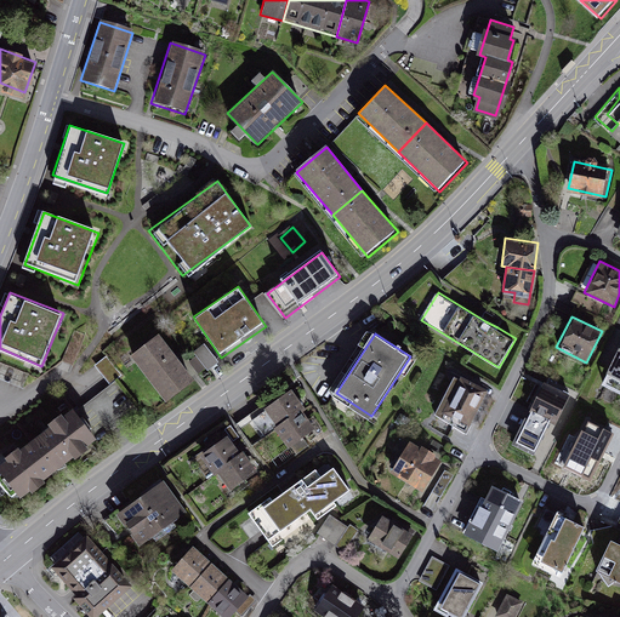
[(170,403),(195,383),(158,335),(132,354),(170,403)]
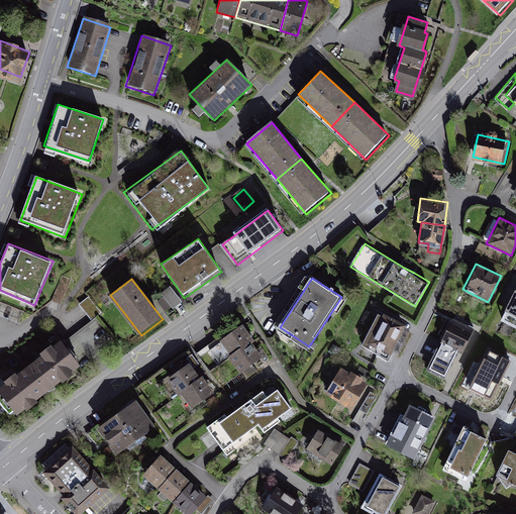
[(515,287),(500,321),(515,328),(515,287)]
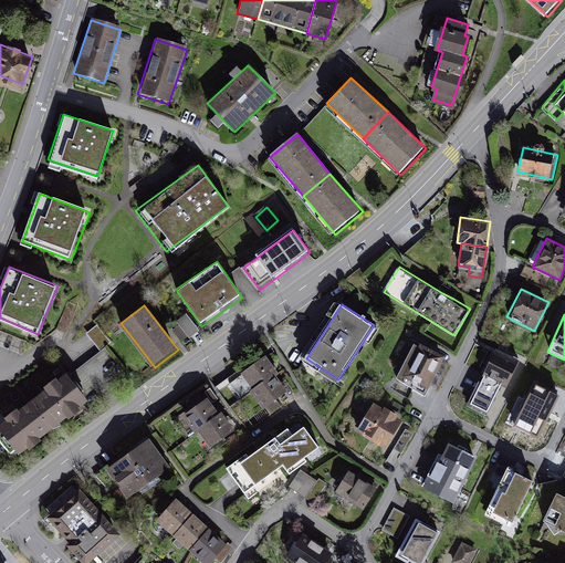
[(443,357),(411,341),(393,379),(425,395),(443,357)]
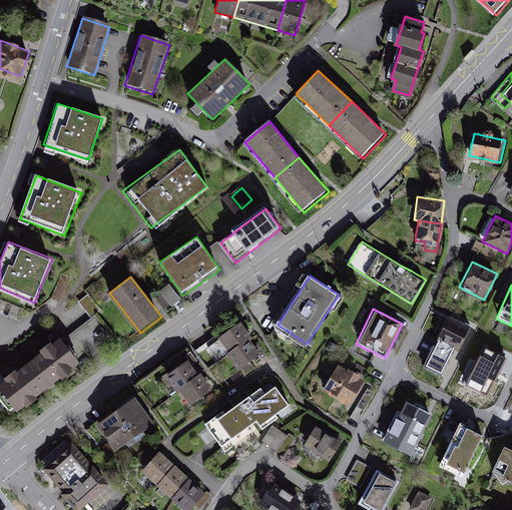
[(469,324),(450,314),(424,367),(443,377),(469,324)]
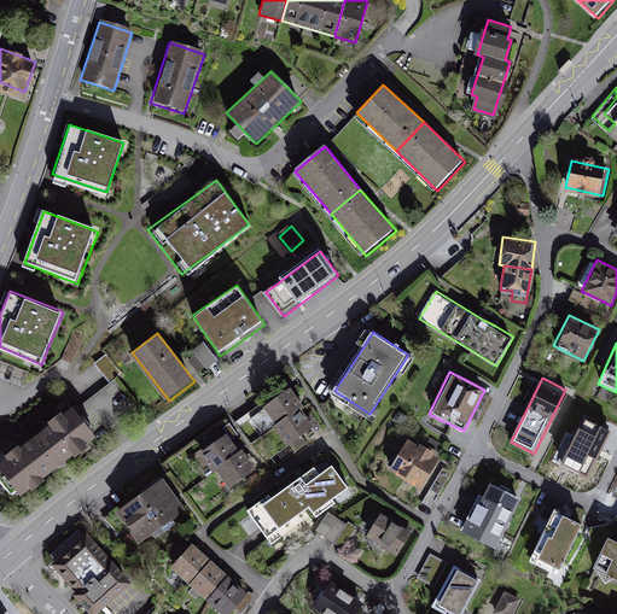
[(289,381),(261,399),(275,419),(300,402),(302,401),(289,381)]
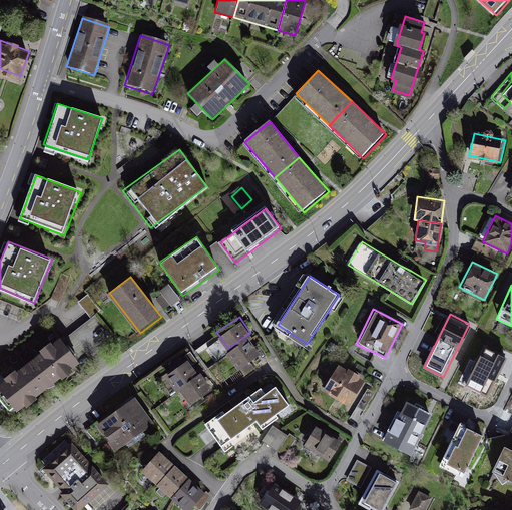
[(248,334),(228,348),(226,350),(237,365),(260,350),(248,334)]
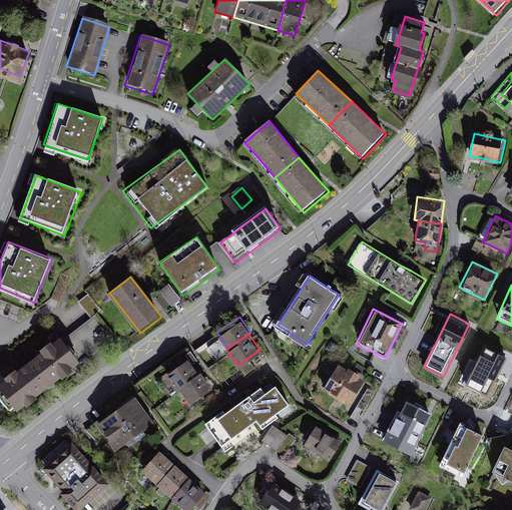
[(76,373),(82,368),(58,339),(52,343),(50,341),(39,350),(41,352),(18,371),(16,369),(4,378),(6,381),(0,385),(0,387),(23,416),(29,410),(31,413),(43,403),(42,401),(65,382),(67,384),(78,375),(76,373)]
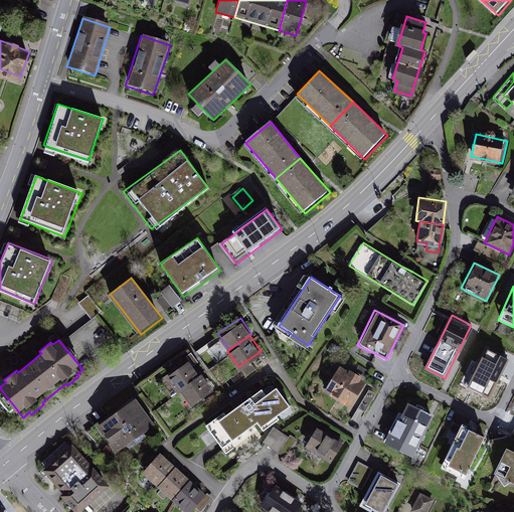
[(513,361),(513,357),(489,345),(477,371),(504,384),(513,361)]
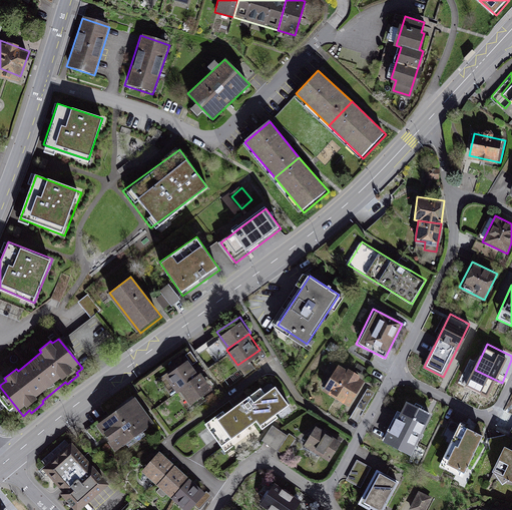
[(177,384),(197,369),(186,355),(164,371),(175,385),(177,384)]
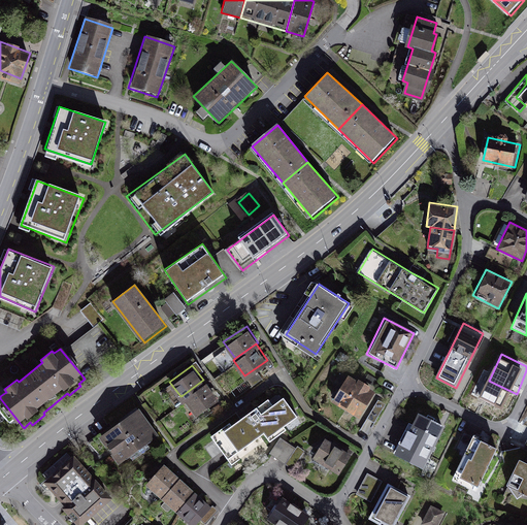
[(374,390),(344,374),(329,403),(360,419),(374,390)]
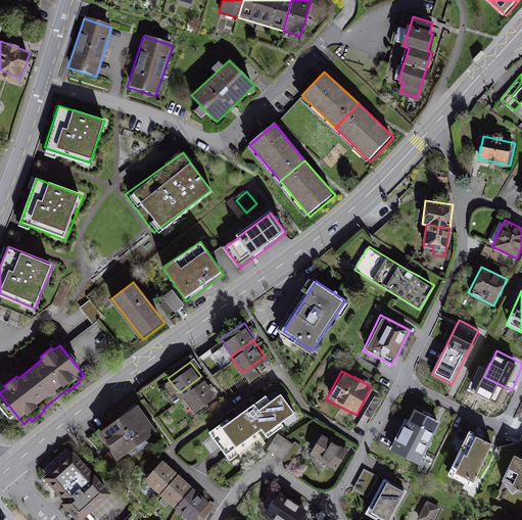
[(193,409),(217,391),(203,374),(201,376),(181,391),(193,409)]
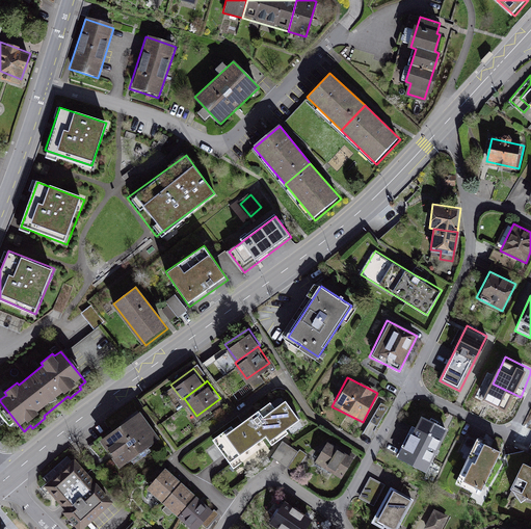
[(280,397),(211,442),(230,470),(298,425),(280,397)]
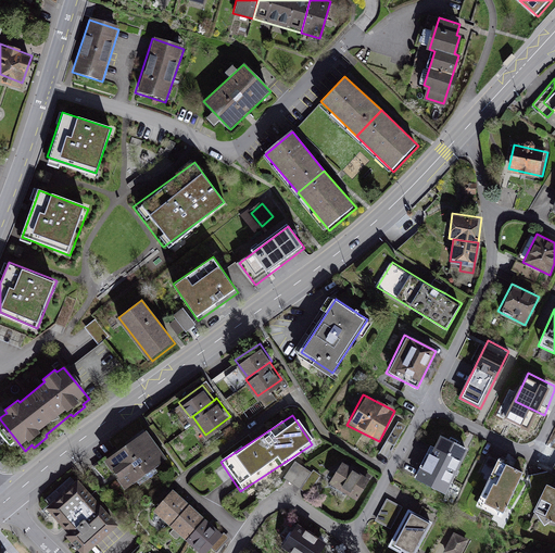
[(396,438),(402,426),(395,423),(390,436),(396,438)]
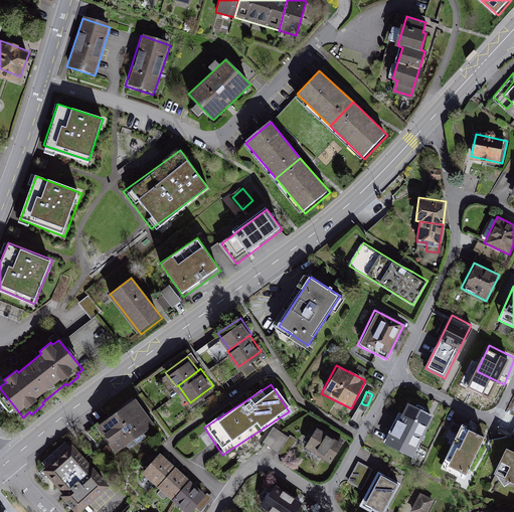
[(135,402),(98,425),(113,449),(150,425),(135,402)]
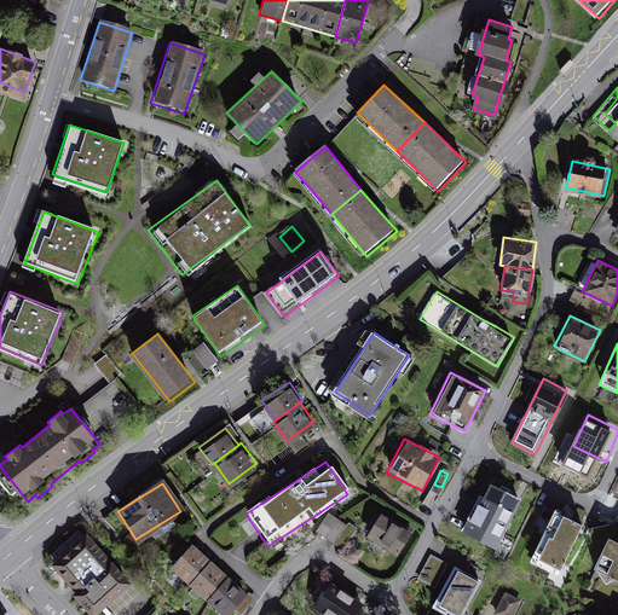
[(489,483),(477,508),(510,523),(523,498),(489,483)]
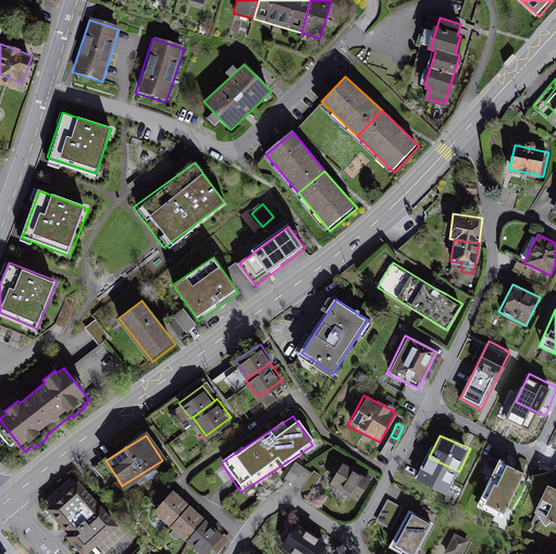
[(429,457),(417,480),(448,495),(459,471),(429,457)]
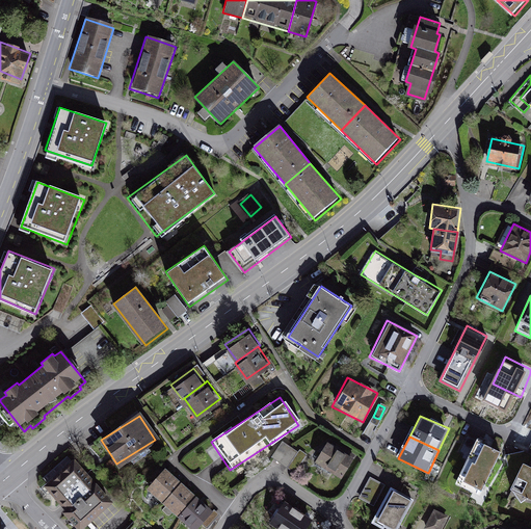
[(354,454),(325,439),(313,461),(342,477),(354,454)]
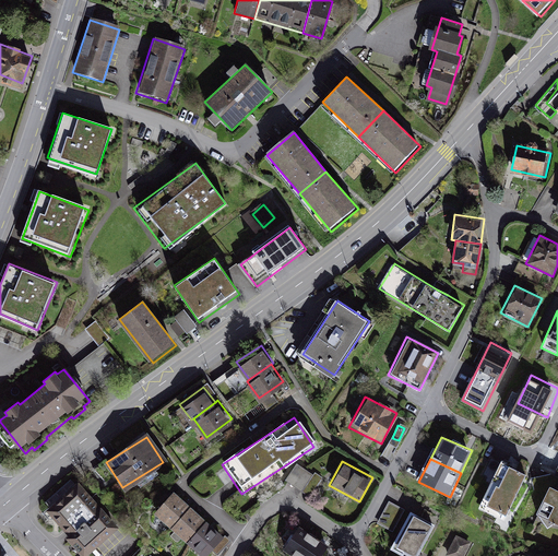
[(529,476),(498,462),(477,507),(508,520),(529,476)]
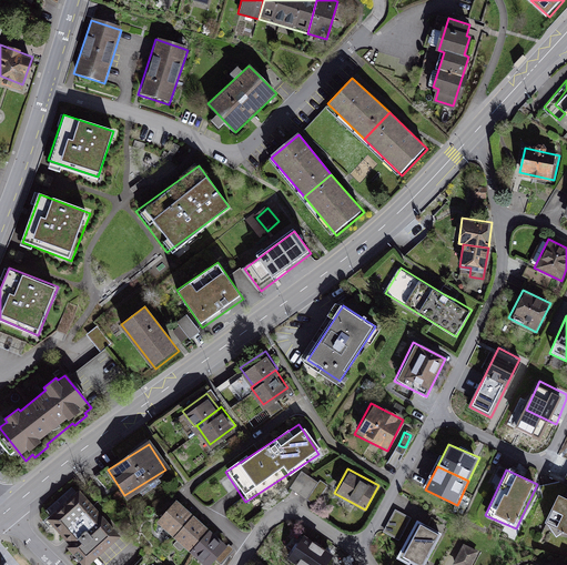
[(323,486),(302,472),(292,486),(313,502),(323,486)]
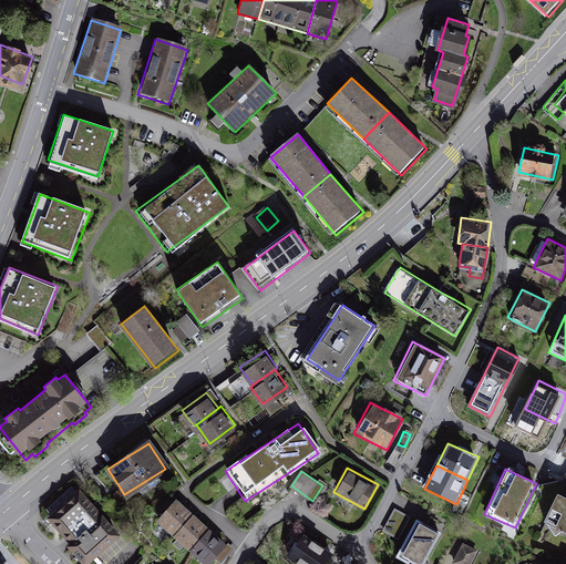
[(91,563),(124,535),(75,486),(35,520),(75,563),(91,563)]
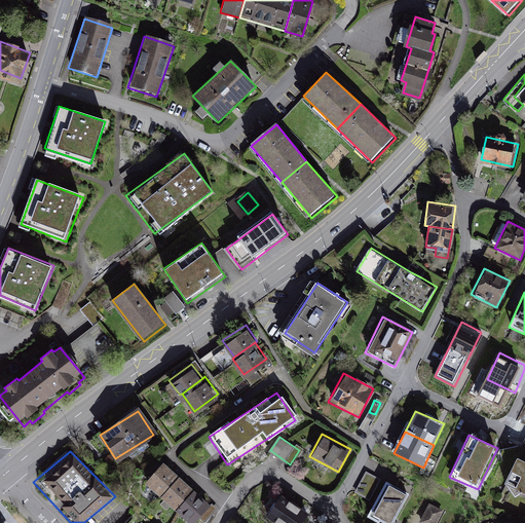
[(524,457),(515,453),(501,483),(524,493),(524,457)]
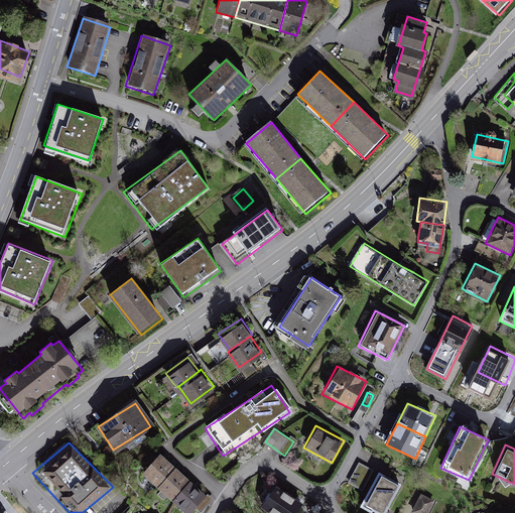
[(161,454),(143,473),(157,487),(176,468),(161,454)]
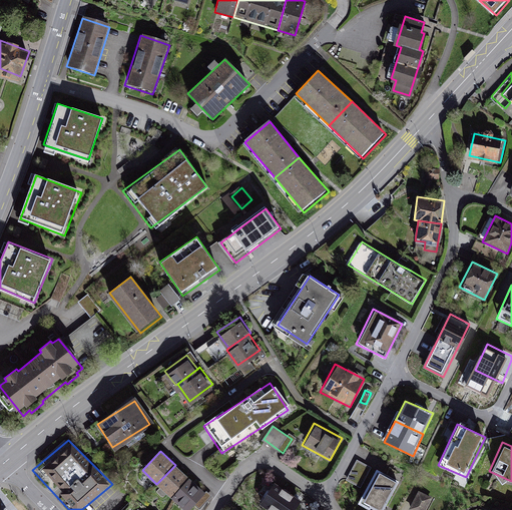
[(371,466),(356,458),(346,478),(360,486),(371,466)]
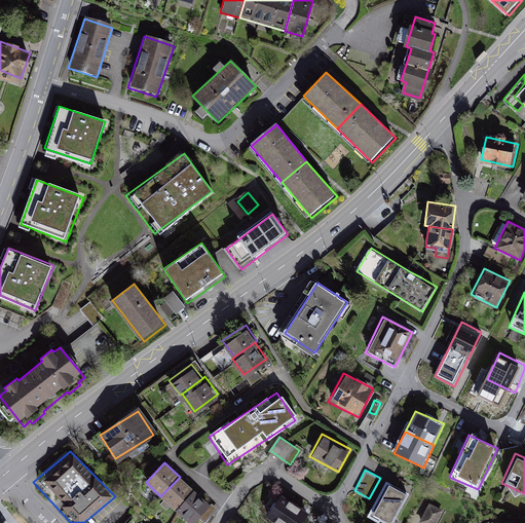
[(180,477),(160,496),(176,511),(195,491),(180,477)]
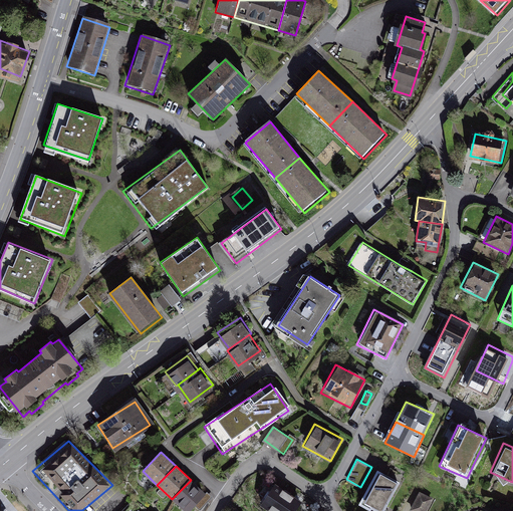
[(383,510),(400,483),(376,471),(358,505),(369,510),(383,510)]
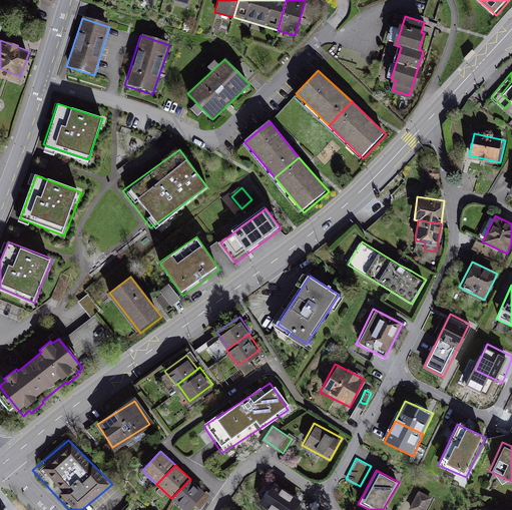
[(190,479),(171,498),(182,509),(187,509),(204,493),(190,479)]
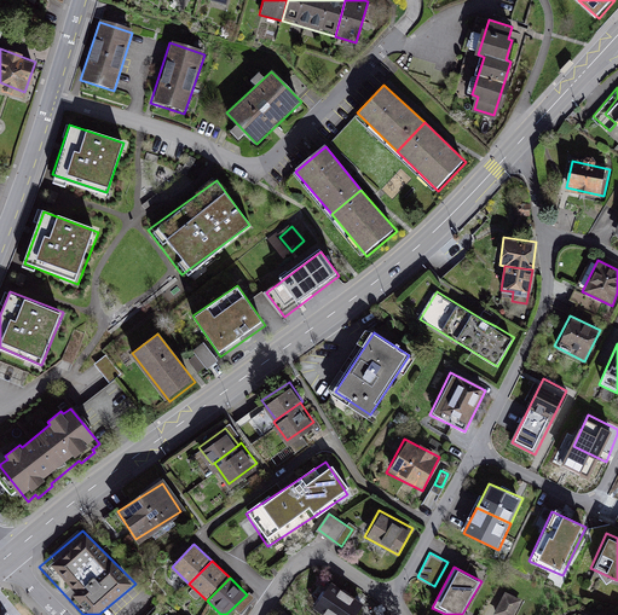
[(354,614),(362,605),(328,584),(312,609),(321,614),(354,614)]
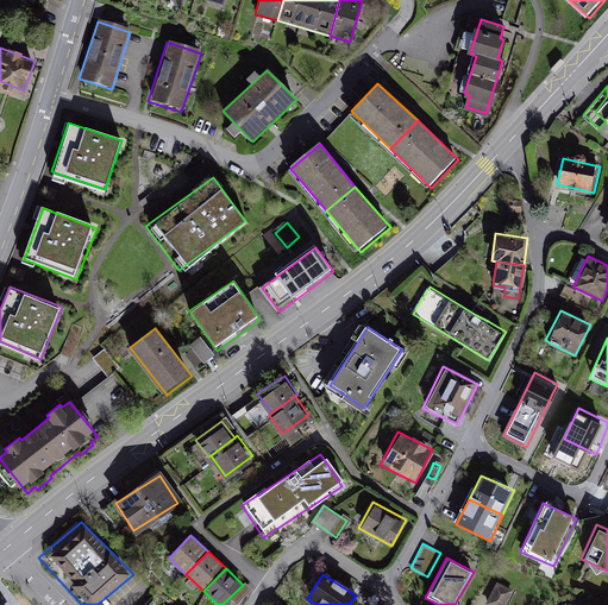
[(511,604),(516,592),(499,584),(488,604),(511,604)]
